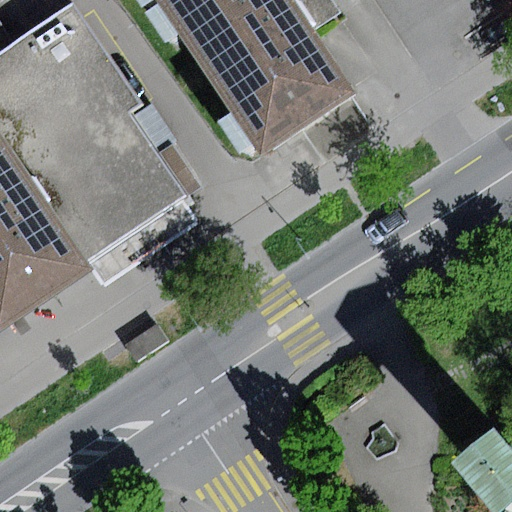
[(294,0),(164,0),(159,4),(260,156),(356,92),(305,16),(294,0)]
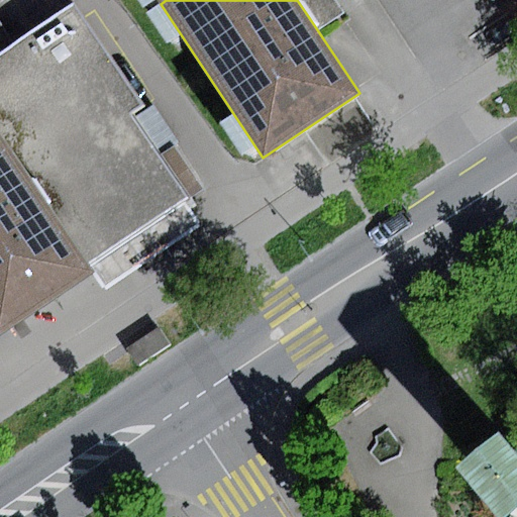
[(0,138),(87,264),(181,199),(186,196),(159,157),(133,119),(130,116),(144,106),(74,5),(0,56),(0,138)]
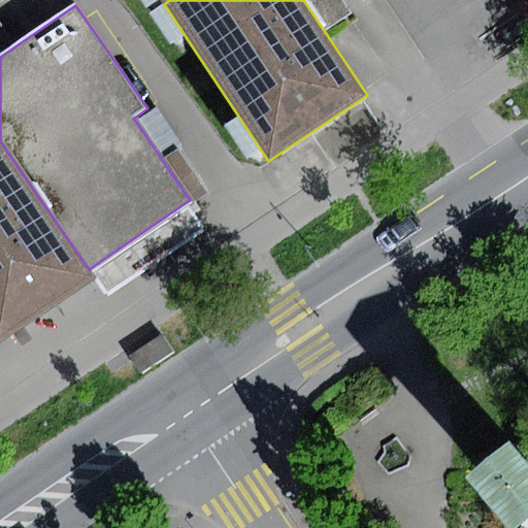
[(157,108),(136,122),(162,160),(178,149),(182,145),(157,108)]
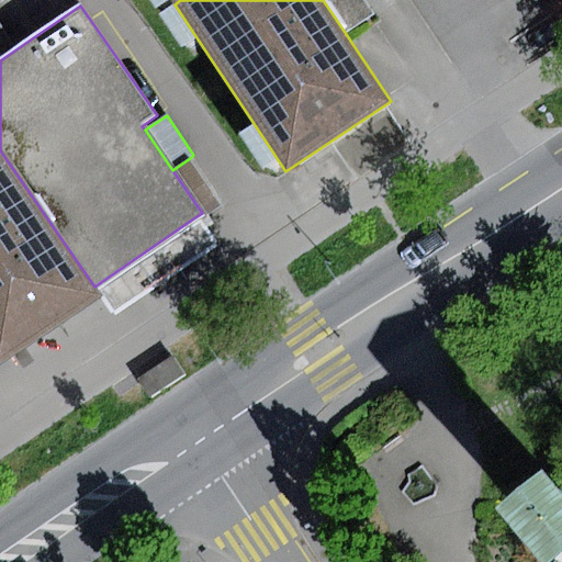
[(0,150),(0,366),(101,296),(94,287),(0,150)]
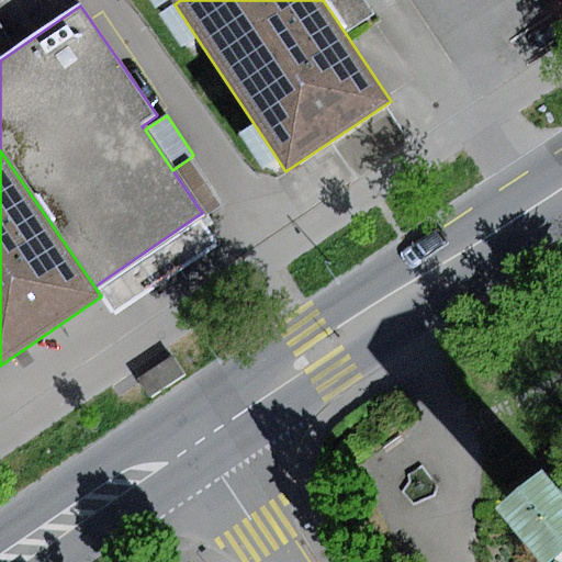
[(220,200),(190,158),(172,170),(202,213),(220,200)]
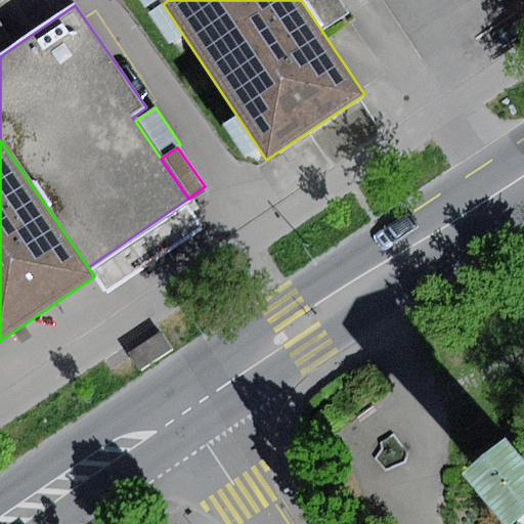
[(202,228),(183,202),(88,267),(94,276),(106,295),(202,228)]
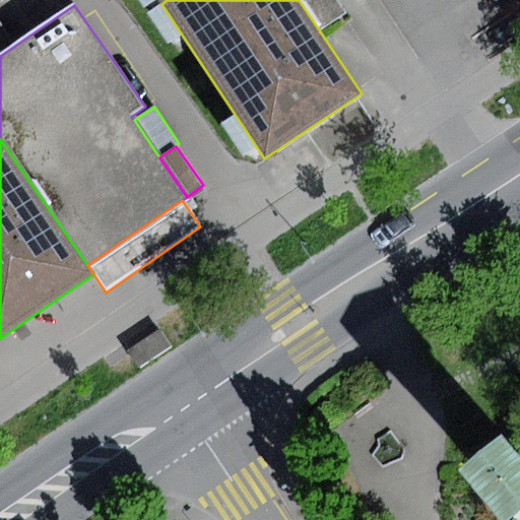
[(159,333),(129,353),(138,368),(169,347),(159,333)]
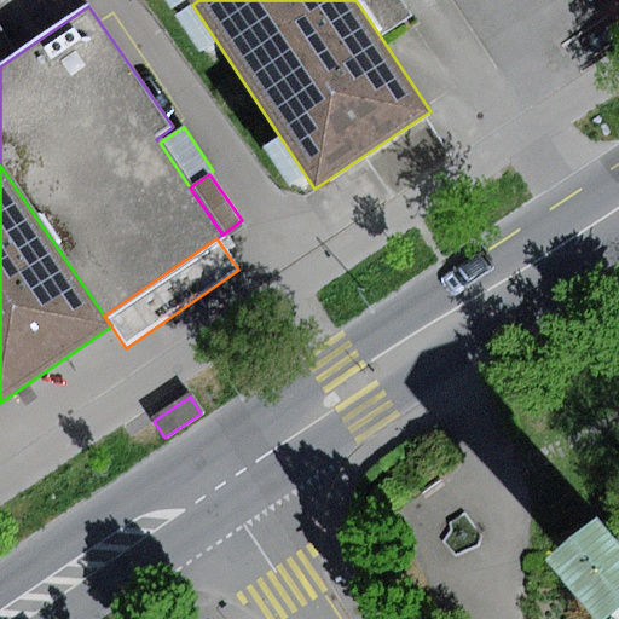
[(554,560),(599,618),(611,618),(618,613),(618,549),(601,525),(554,560)]
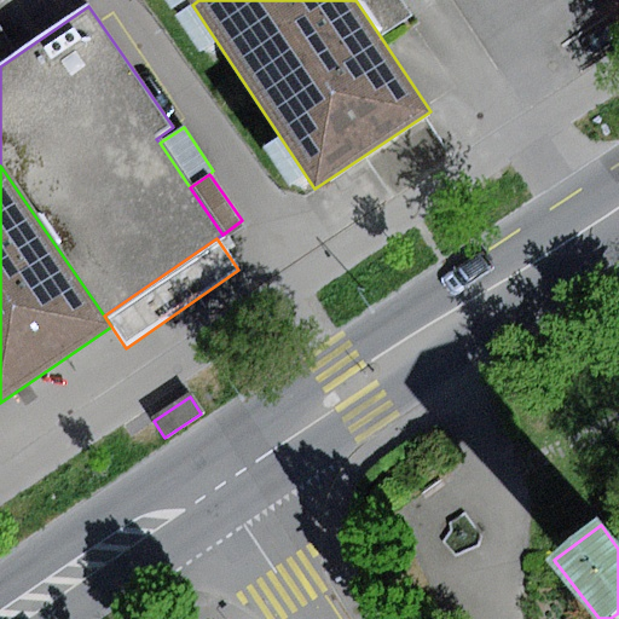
All buildings are outlined.
